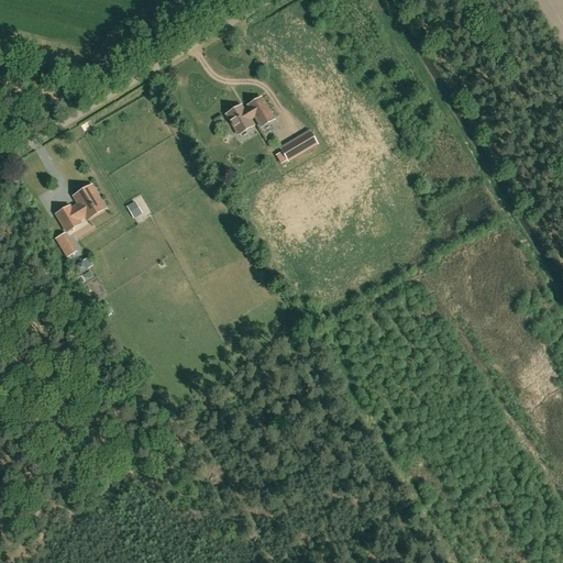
[(255,117),(257,120),(262,127),(274,120),(261,98),(249,106),(250,107),(247,108),(250,111),(245,113),(241,106),(227,114),(239,134),(253,125),(250,120),(255,117)]
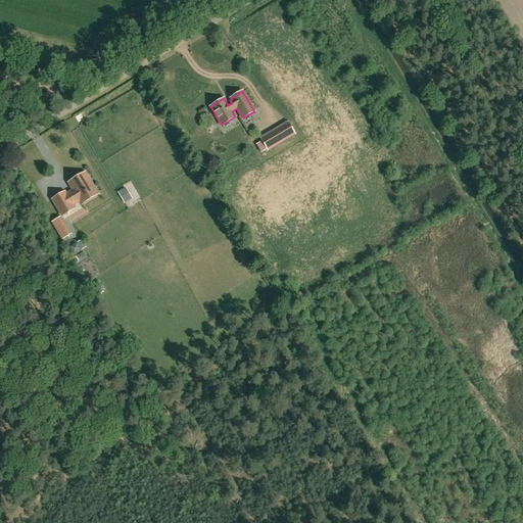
[(268,149),(294,133),(288,122),(260,138),(268,149)]
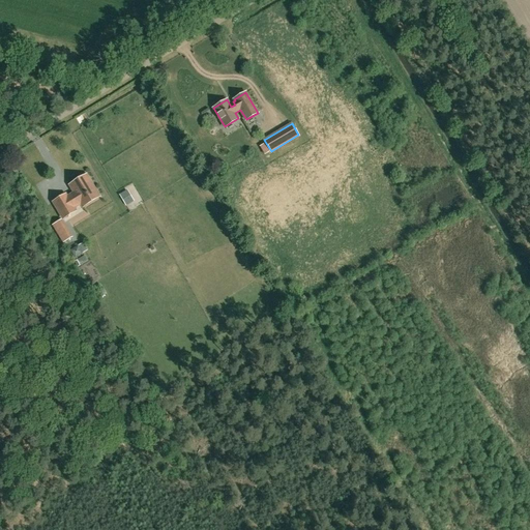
[(65,195),(53,202),(63,218),(71,214),(67,208),(75,203),(77,206),(81,203),(83,207),(99,197),(86,175),(69,185),(75,193),(67,198),(65,195)]
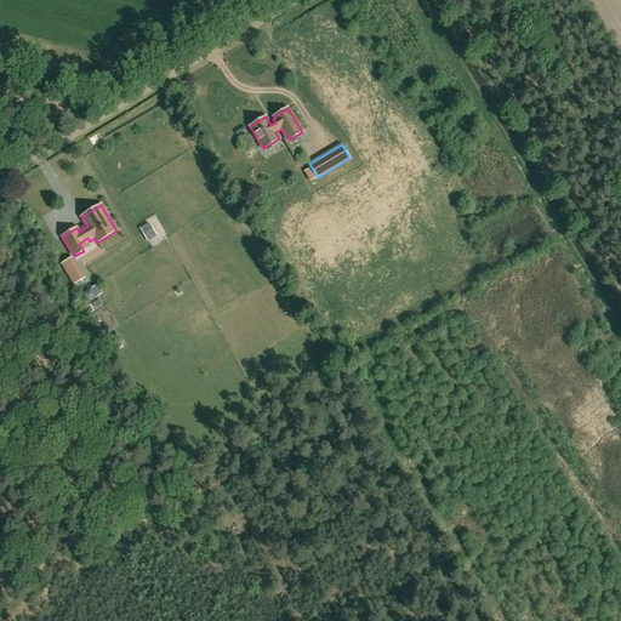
[(158,238),(154,231),(144,237),(148,243),(158,238)]
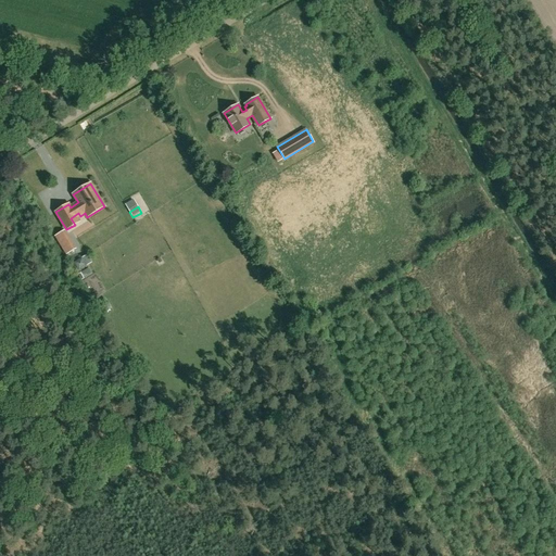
[(65,255),(76,249),(65,230),(54,236),(65,255)]
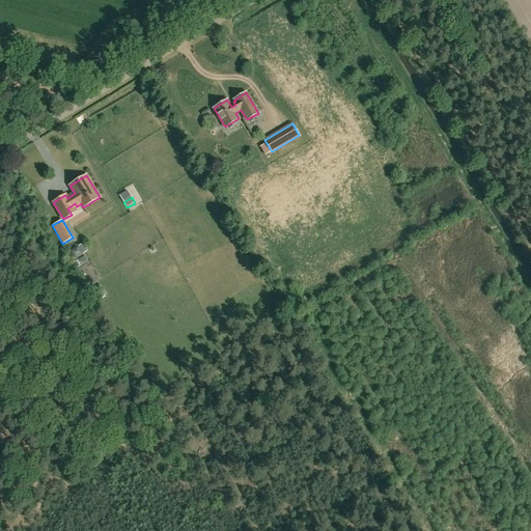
[(83,254),(78,246),(78,247),(70,252),(75,259),(83,254)]
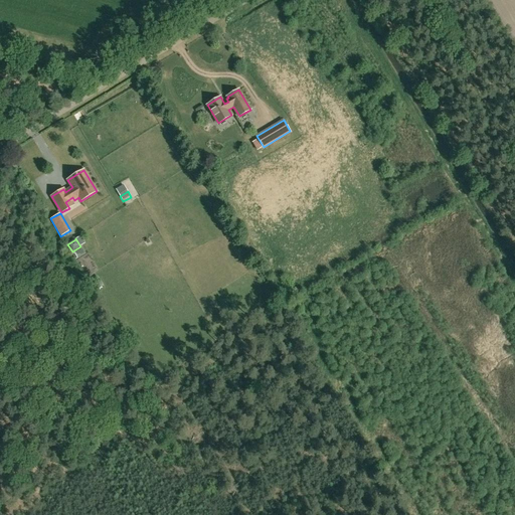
All buildings are outlined.
